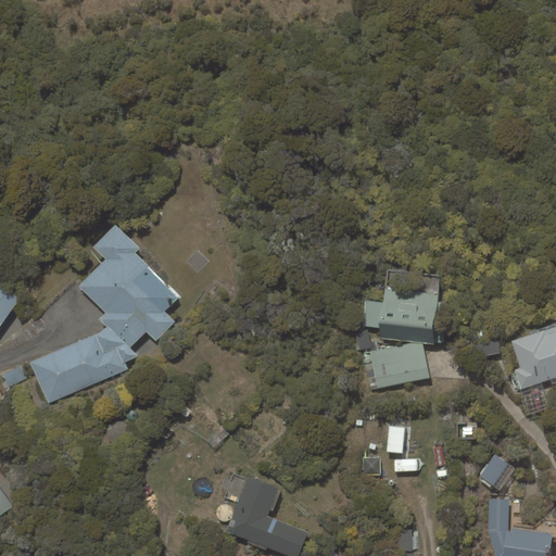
[(29,362),(48,404),(128,369),(126,363),(139,356),(130,348),(147,332),(156,341),(175,321),(165,311),(178,298),(149,268),(150,267),(136,253),(140,248),(115,225),(93,247),(105,258),(78,287),(105,313),(99,319),(108,328),(96,335),(29,362)]
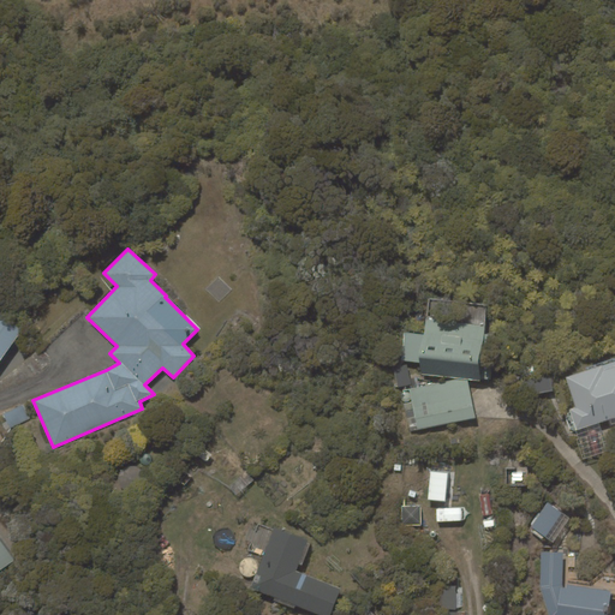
[(0,360),(22,330),(0,315),(0,360)]
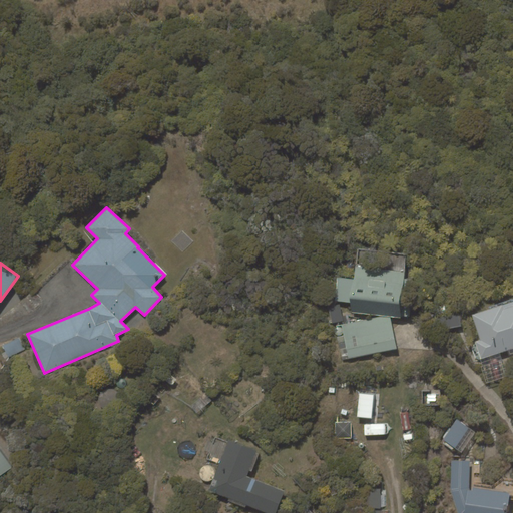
[(376,315),(390,317),(401,318),(405,279),(405,272),(355,266),(354,279),(337,277),(335,301),(351,304),(350,312),(376,315)]
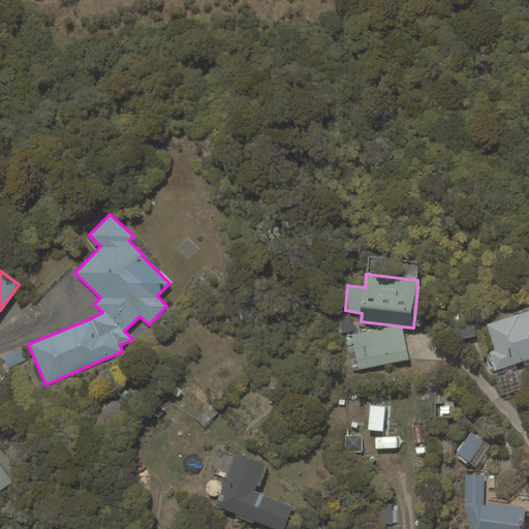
[(518,314),(487,324),(496,350),(490,352),(491,354),(489,355),(487,359),(490,368),(494,371),(523,362),(525,366),(528,365),(528,311),(519,315),(518,314)]
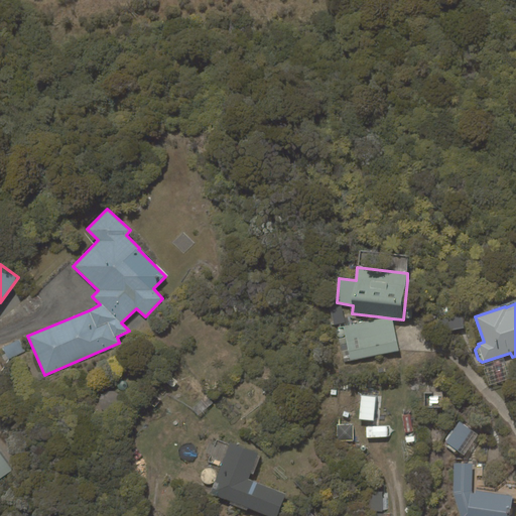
[(444,331),(465,329),(464,316),(443,318),(444,331)]
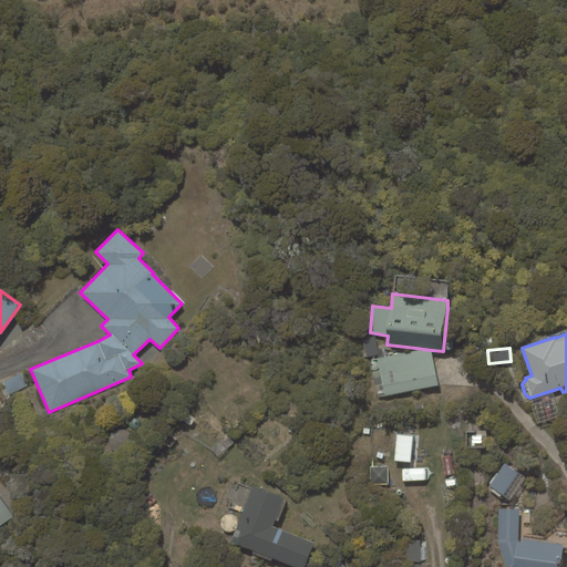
[(420,349),(371,360),(379,398),(439,385),(431,350),(420,349)]
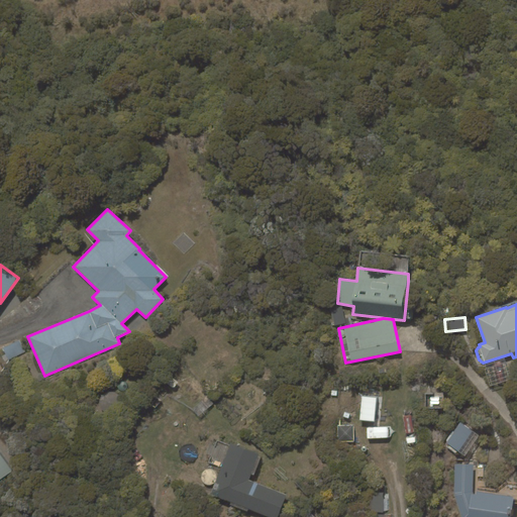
[(20,340),(3,347),(9,359),(25,352),(20,340)]
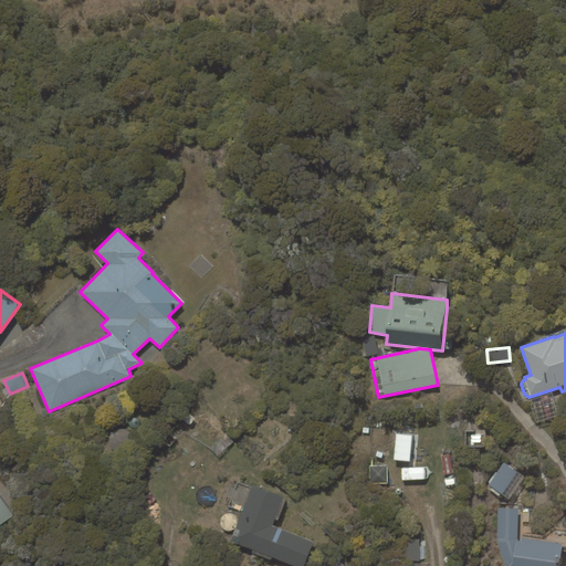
[(217,457),(233,442),(227,433),(210,449),(217,457)]
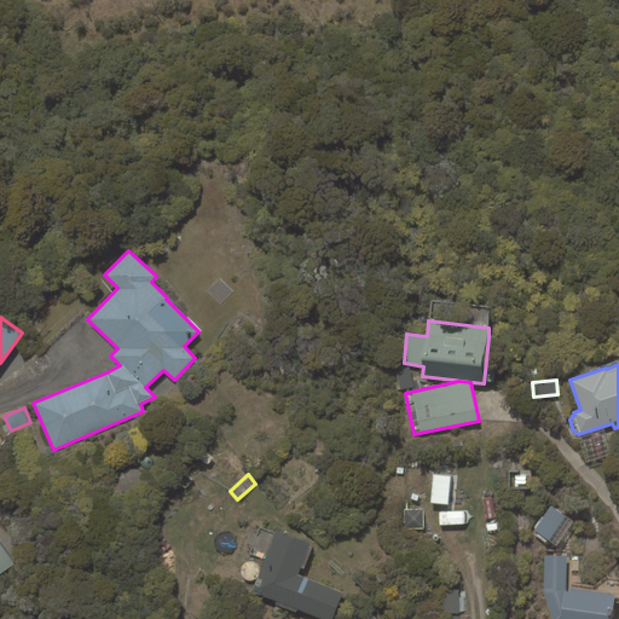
[(431,503),(449,505),(452,475),(433,474),(431,503)]
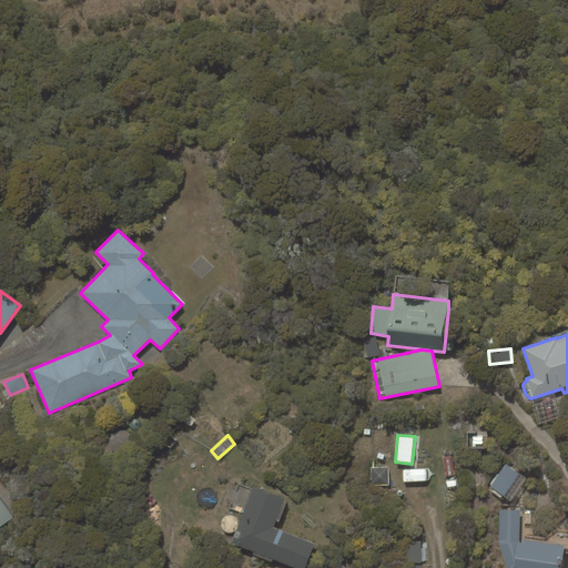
[(506,464),(490,486),(511,501),(527,478),(506,464)]
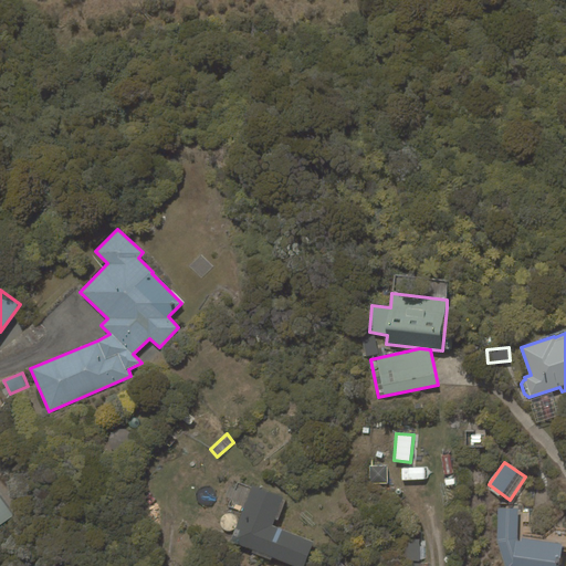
[(388,483),(388,465),(369,465),(370,484),(388,483)]
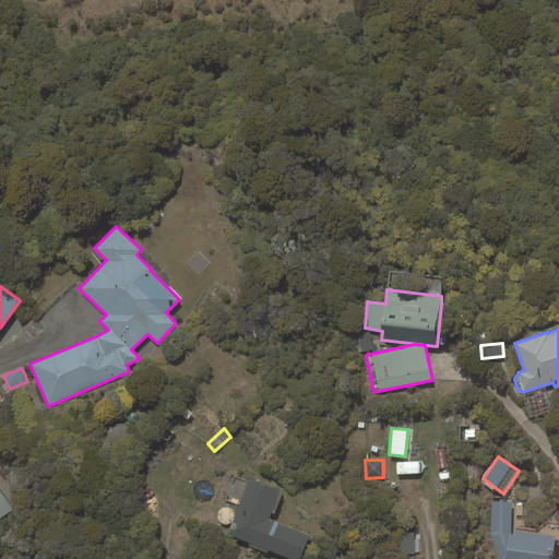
[(250,478),(228,534),(250,543),(248,546),(268,552),(269,549),(292,558),(300,558),(310,535),(270,519),(272,512),(275,513),(283,495),(280,494),(281,490),(250,478)]
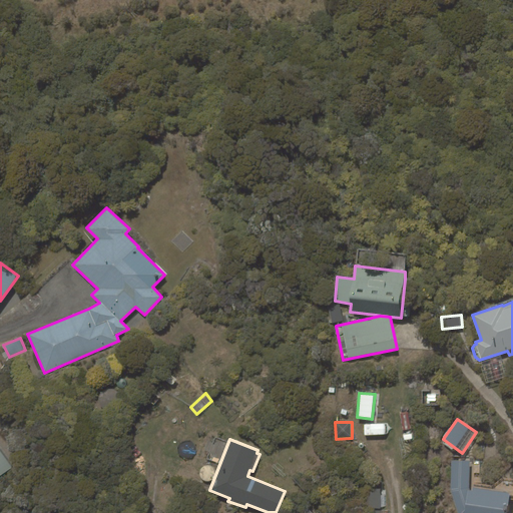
[(0,450),(0,476),(13,468),(0,450)]
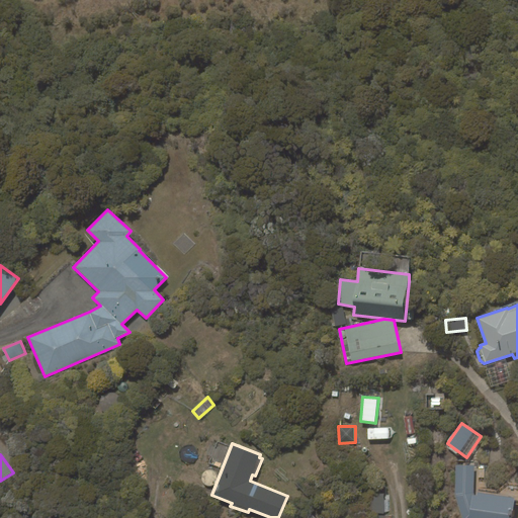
[(455,465),(455,495),(462,517),(512,517),(515,498),(478,493),(478,495),(476,495),(473,493),(475,465),(455,465)]
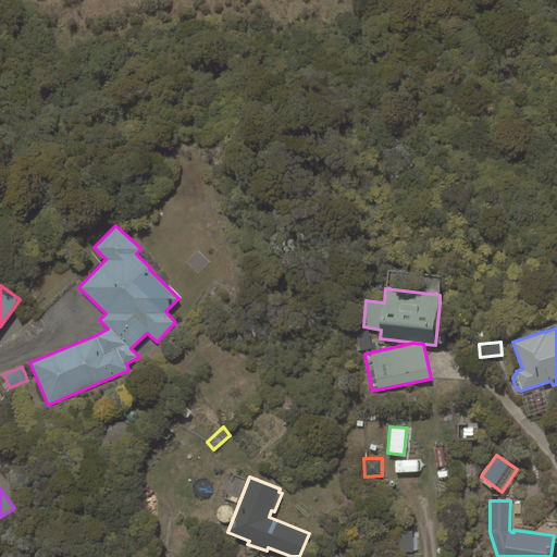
[(398,552),(413,552),(413,551),(419,551),(419,532),(413,532),(413,531),(398,531),(398,552)]
